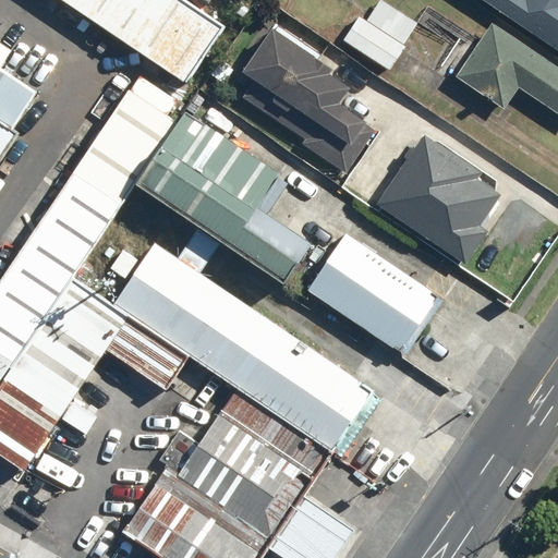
[(181,0),(64,0),(189,84),(226,31),(181,0)]
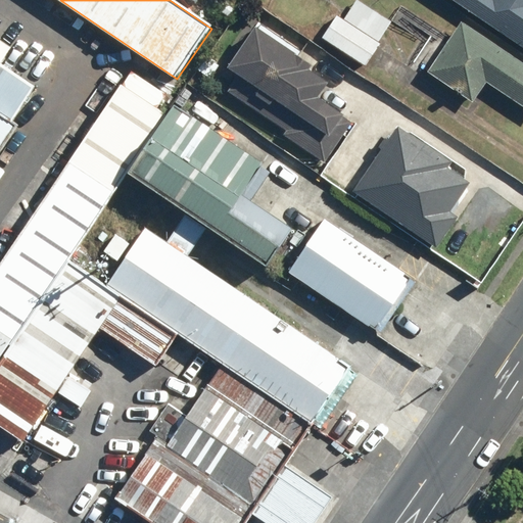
[(340,13),(324,38),(367,65),(382,43),(380,41),(394,19),(364,0),(357,0),(346,17),(340,13)]
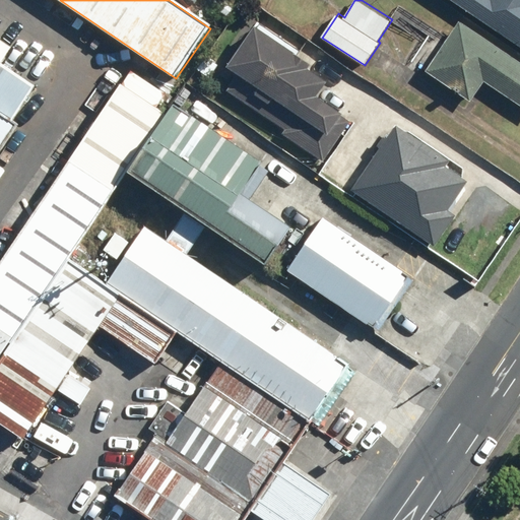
[(519,0),(451,0),(519,47),(519,0)]
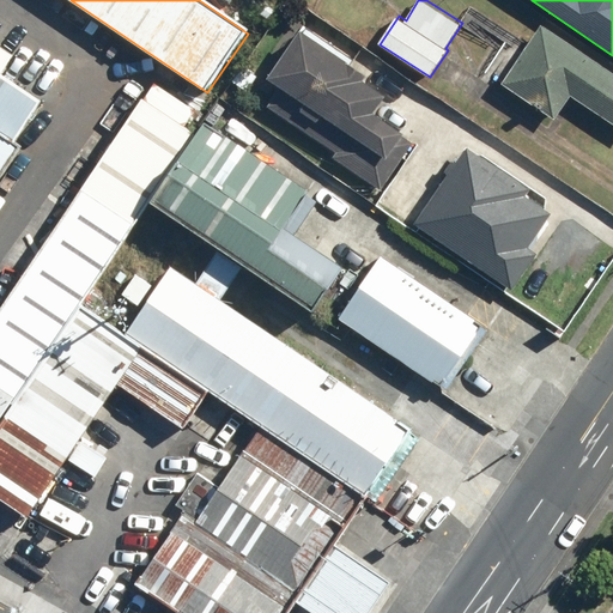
[(612,72),(542,25),(502,85),(554,121),(570,97),(612,125),(612,72)]
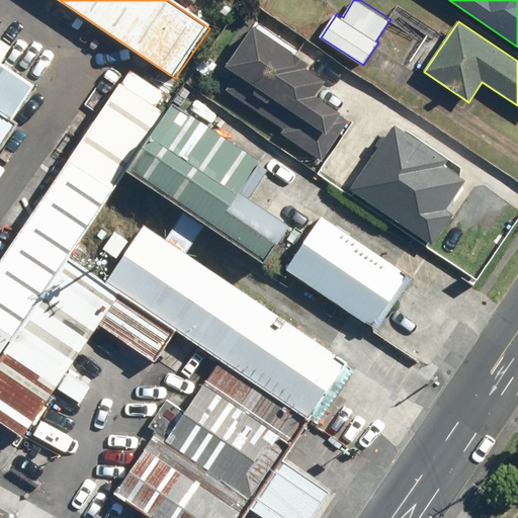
[(286,131),(283,134),(323,161),(351,120),(316,97),(325,83),(307,70),(311,65),(254,25),(225,68),(236,76),(227,90),(286,131)]
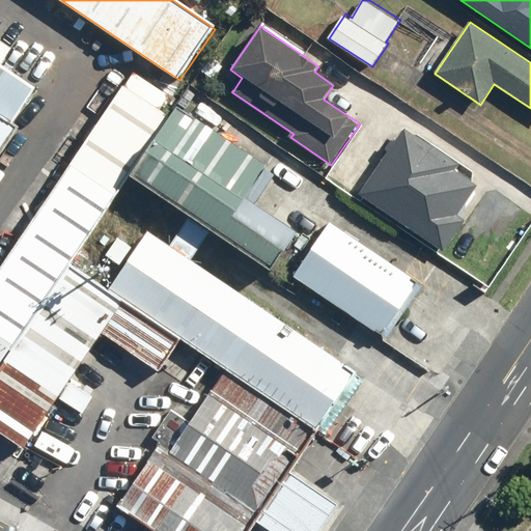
[(0,113),(12,121),(35,89),(0,64),(0,113)]
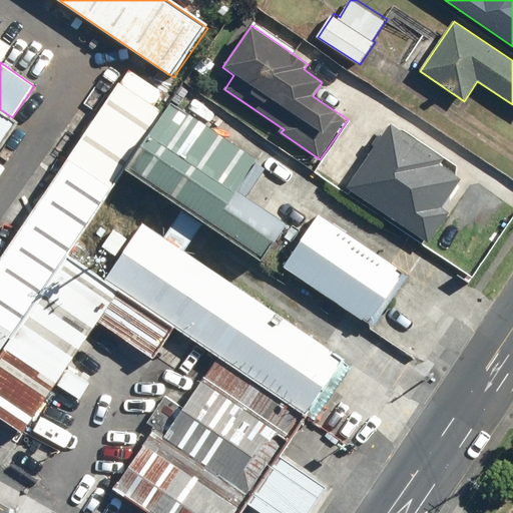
[(0,350),(165,107),(123,78),(0,259),(0,350)]
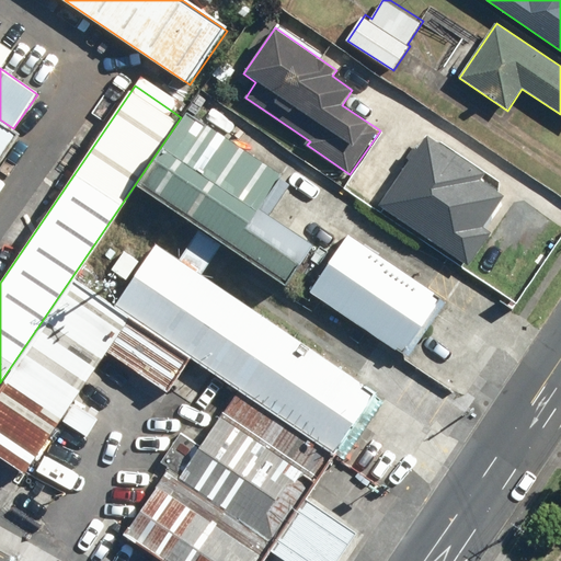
[(284,175),(189,112),(137,189),(284,287),(313,243),(261,208),(284,175)]
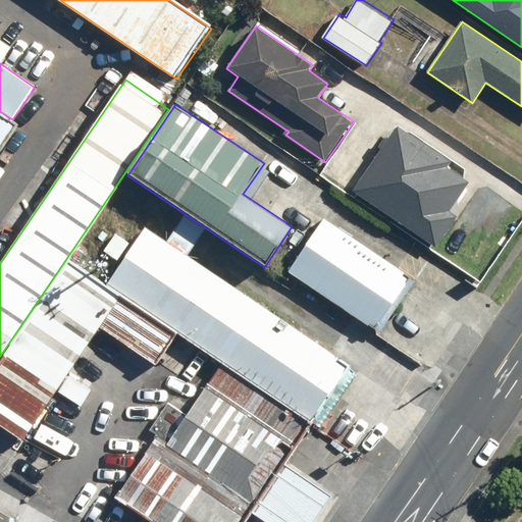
[(0,150),(17,124),(0,112),(0,150)]
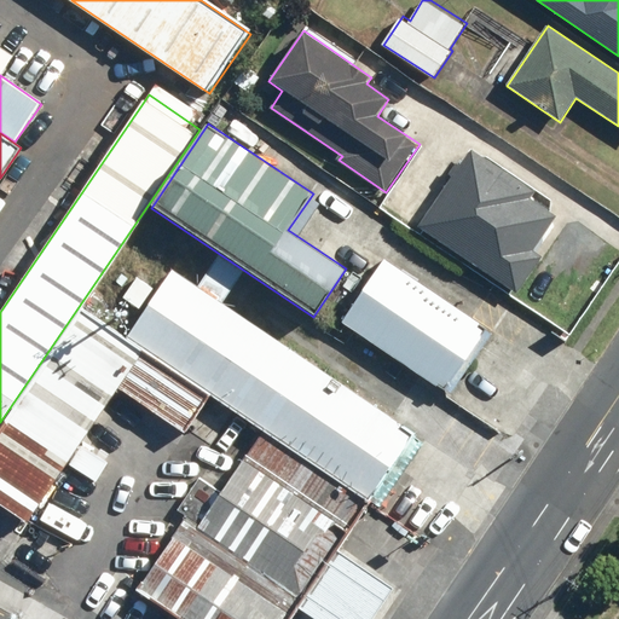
[(472,150),(418,226),(518,294),(543,256),(534,250),(557,217),(531,198),(534,192),(472,150)]
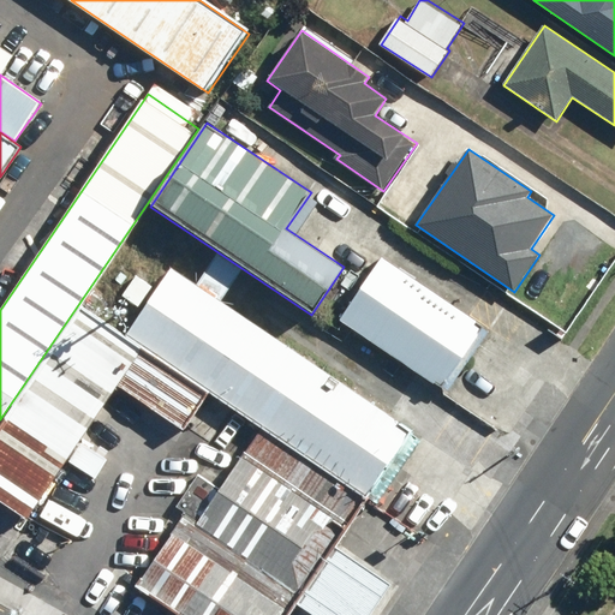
[(485,324),(384,257),(341,322),(442,388),(485,324)]
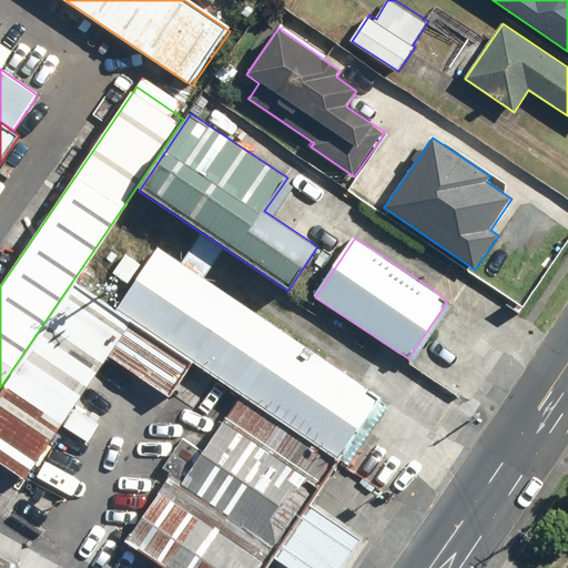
[(382,397),(158,246),(117,308),(341,458),(382,397)]
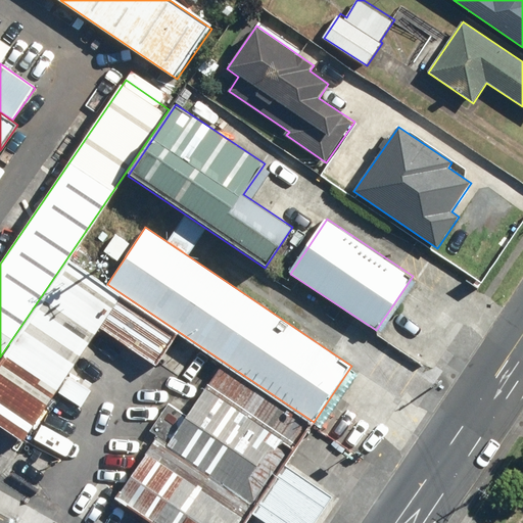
[(179,333),(68,262),(0,366),(0,423),(26,440),(101,326),(158,364),(179,333)]
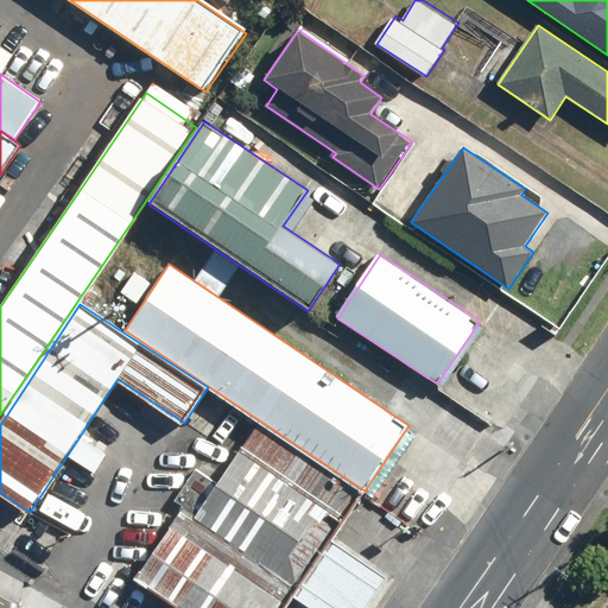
[(363,493),(258,423),(195,519),(182,511),(137,580),(179,607),(286,607),(295,596),(333,539),(363,493)]
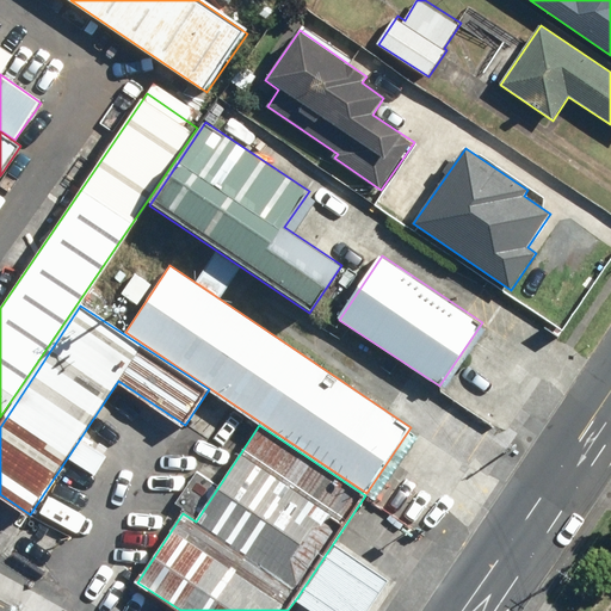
[(334,542),(296,599),(313,610),(369,610),(390,579),(334,542)]
